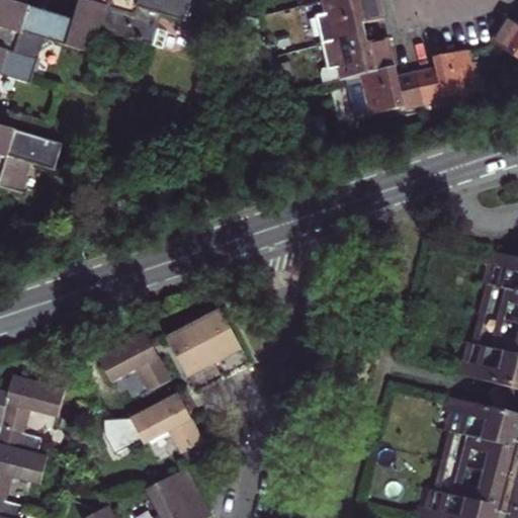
[(29,5),(13,0),(0,0),(0,48),(15,53),(29,5)]
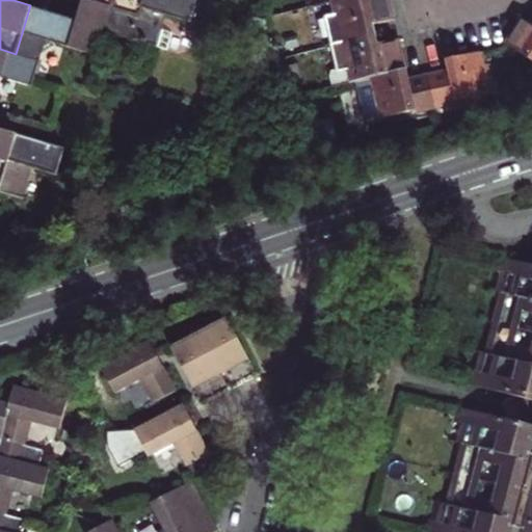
[(96,54),(103,30),(134,40),(141,17),(90,0),(82,0),(77,19),(69,47),(96,54)]
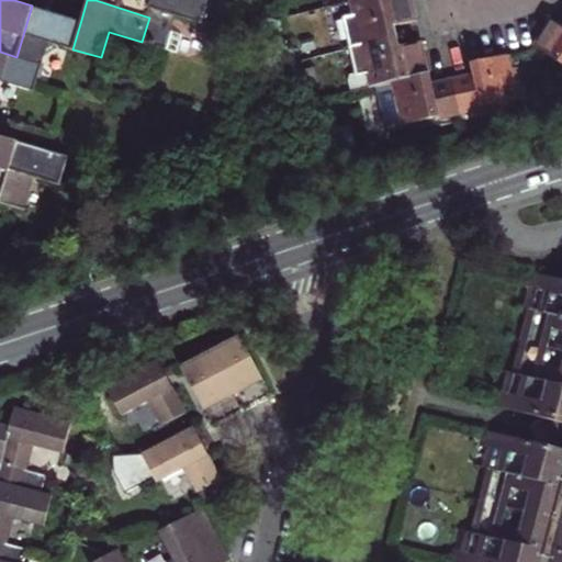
[(149,18),(154,0),(96,0),(149,18)]
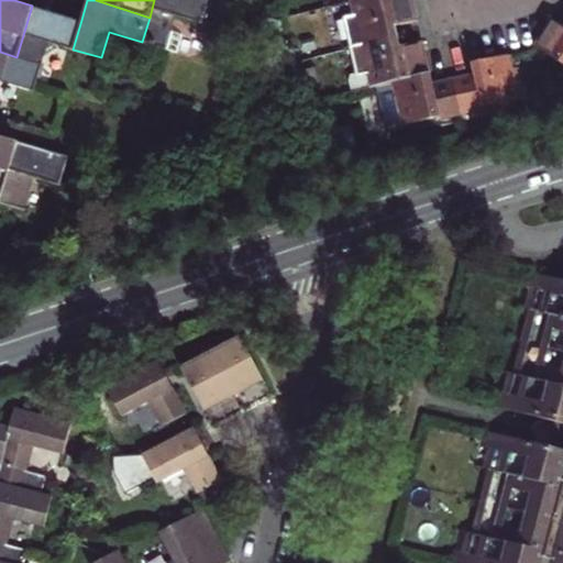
[(208,0),(154,0),(150,18),(142,42),(166,50),(176,15),(202,23),(208,0)]
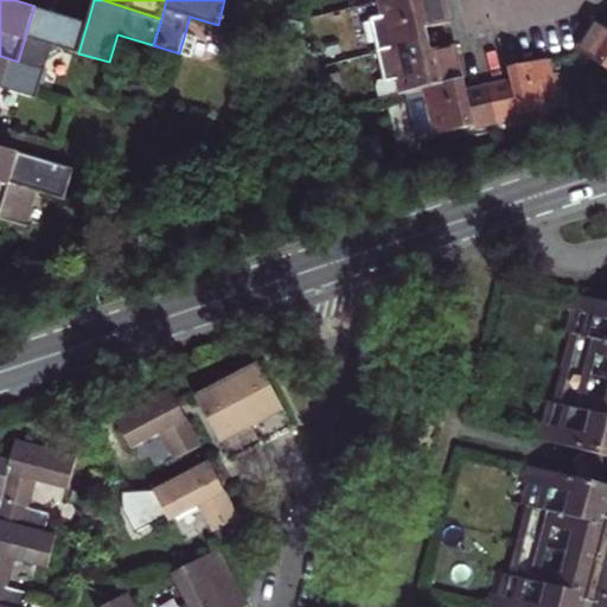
[(378,50),(432,37),(429,27),(452,21),(447,0),(381,0),(384,14),(371,18),(378,50)]
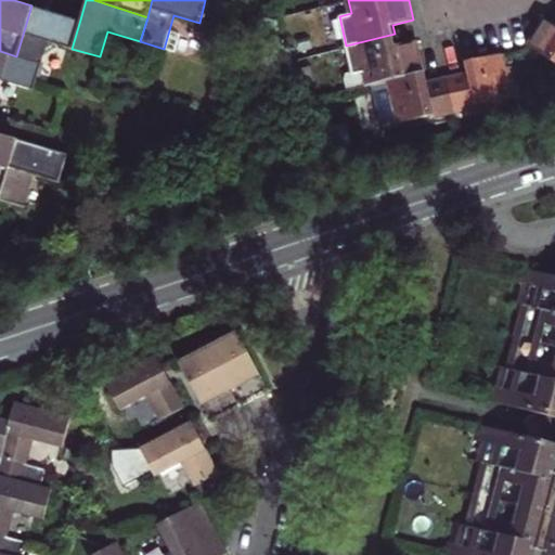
[(50,41),(72,49),(80,20),(31,5),(16,56),(42,64),(50,41)]
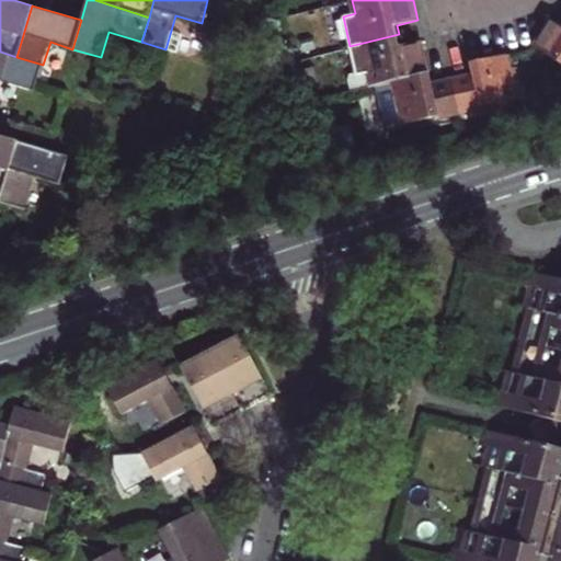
[(534,44),(560,61),(560,21),(552,15),(534,44)]
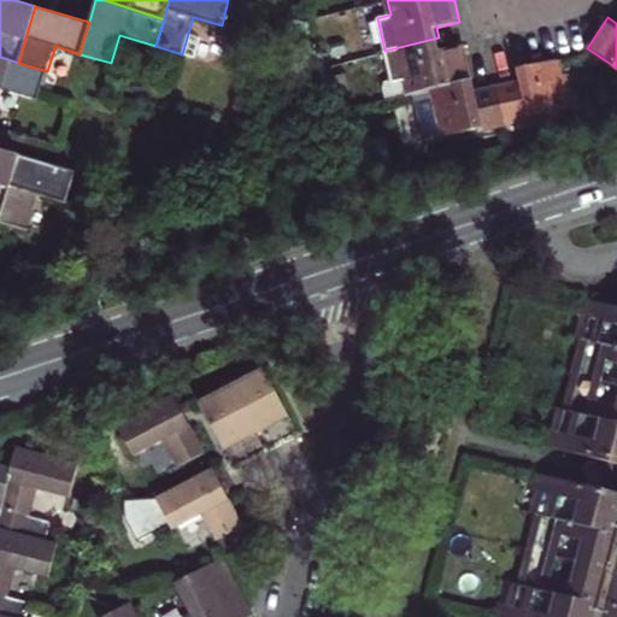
[(410,94),(435,89),(472,80),(465,45),(441,50),(439,37),(385,51),(392,80),(385,82),(381,87),(383,101),(410,94)]
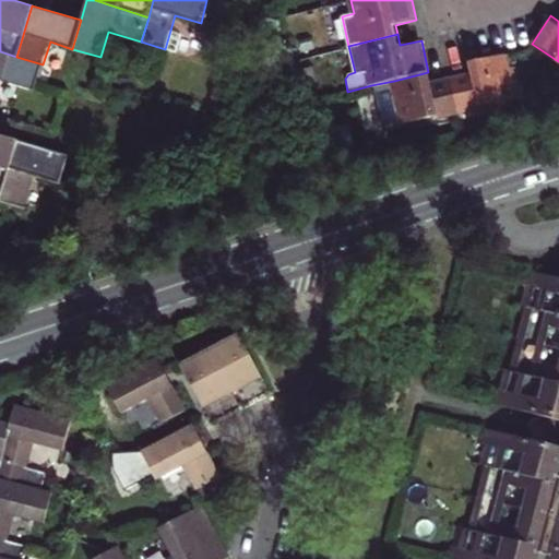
[(16,57),(0,51),(0,88),(3,79),(35,88),(43,64),(16,57)]
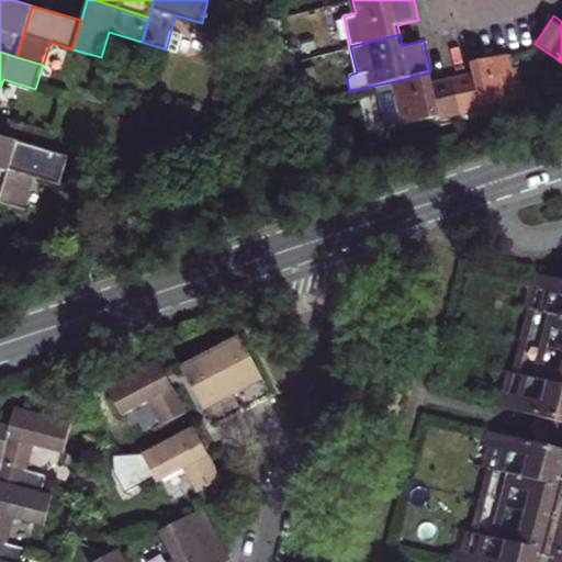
[(454,77),(462,111),(465,128),(486,124),(482,107),(518,98),(509,54),(474,62),(475,72),(454,77)]
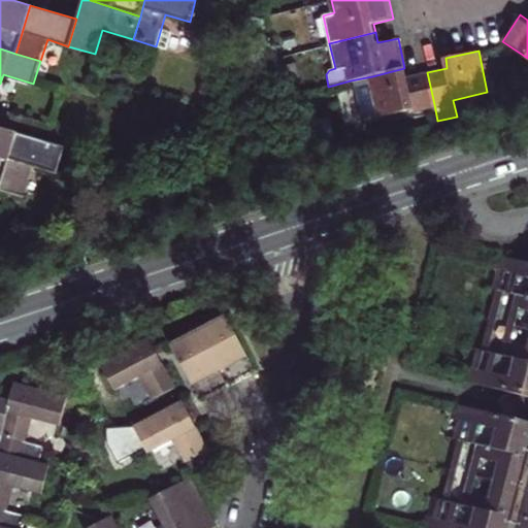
[(404,68),(372,76),(382,117),(434,104),(427,72),(407,76),(404,68)]
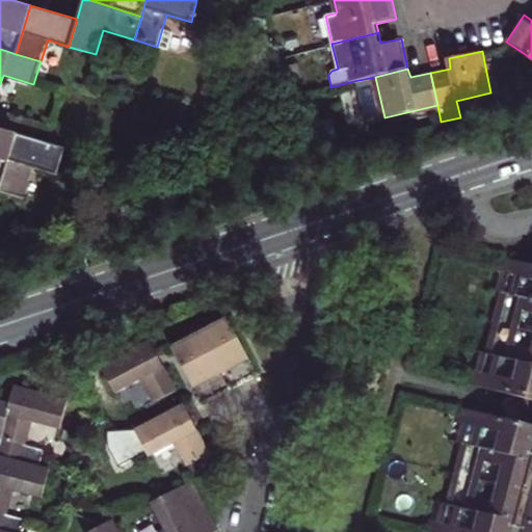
[(490,92),(456,101),(460,117),(495,109),(490,92)]
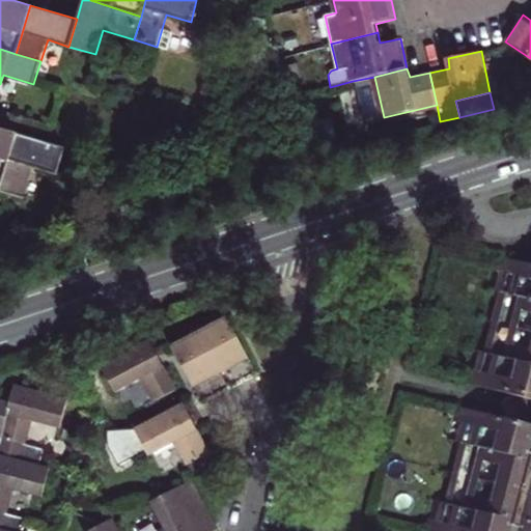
[(19,134),(0,128),(0,183),(2,184),(19,134)]
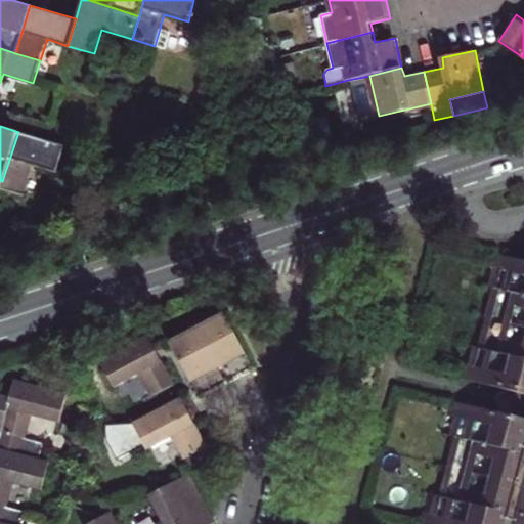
[(64,146),(18,132),(2,181),(0,188),(20,194),(31,164),(55,172),(64,146)]
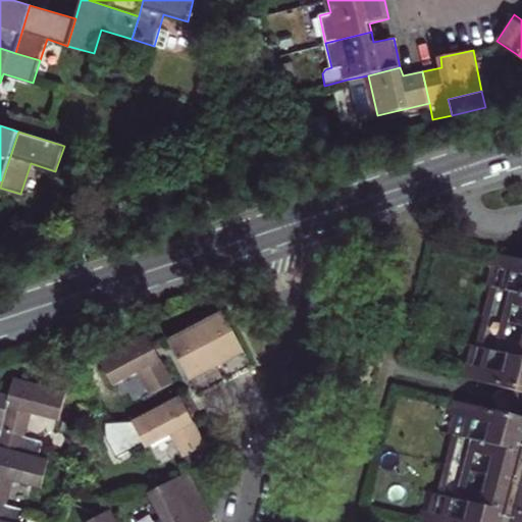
[(521,256),(475,245),(471,261),(487,266),(482,283),(479,282),(465,342),(467,343),(462,359),(447,355),(444,368),(521,388),(521,256)]
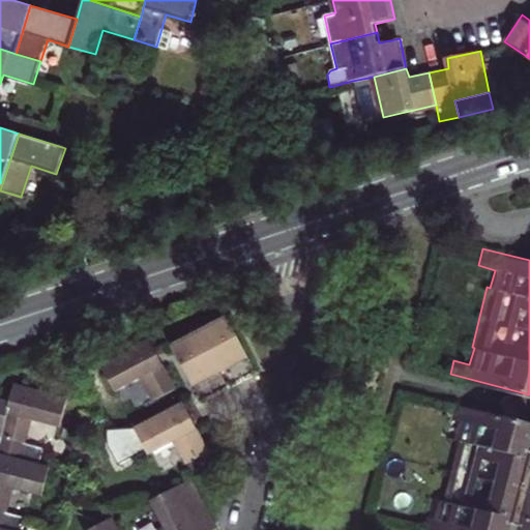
[(171,333),(159,340),(189,396),(228,375),(244,365),(216,312),(199,320),(171,333)]
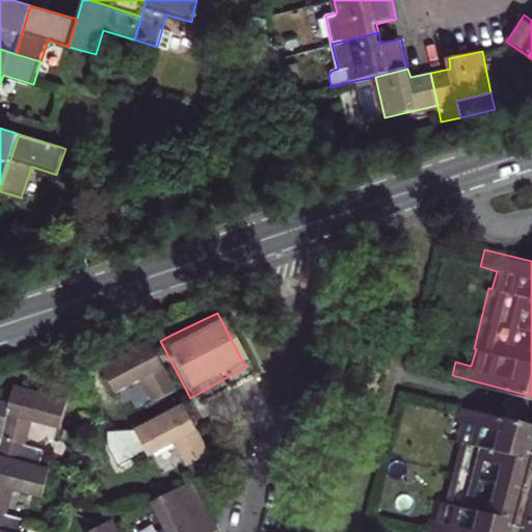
[(138,333),(89,358),(104,387),(130,372),(142,395),(164,383),(138,333)]
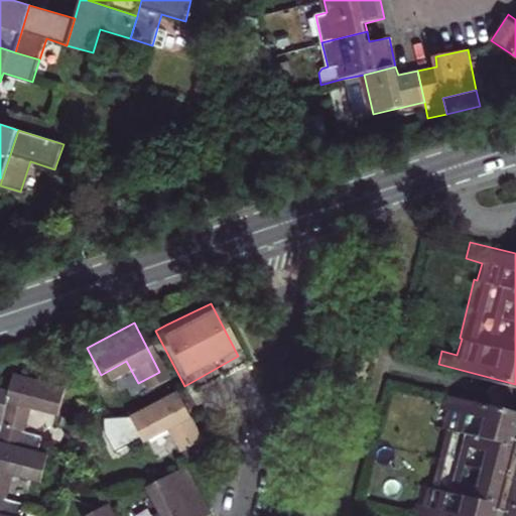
[(2,366),(0,376),(0,422),(12,425),(19,396),(49,404),(54,380),(2,366)]
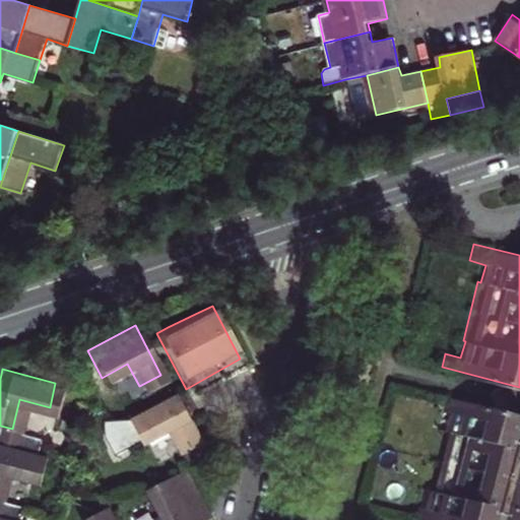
[(172,449),(194,438),(169,389),(121,414),(94,415),(93,428),(104,447),(131,433),(134,437),(158,424),(172,449)]
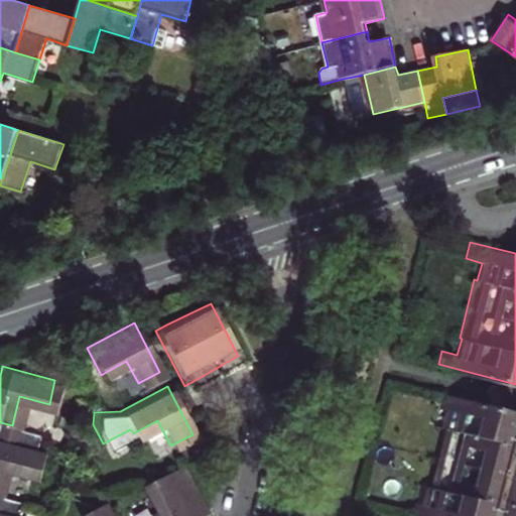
[(515,515),(515,408),(432,387),(428,403),(444,407),(439,425),(436,424),(422,482),(424,483),(419,500),(404,496),(400,511),(421,515),(515,515)]
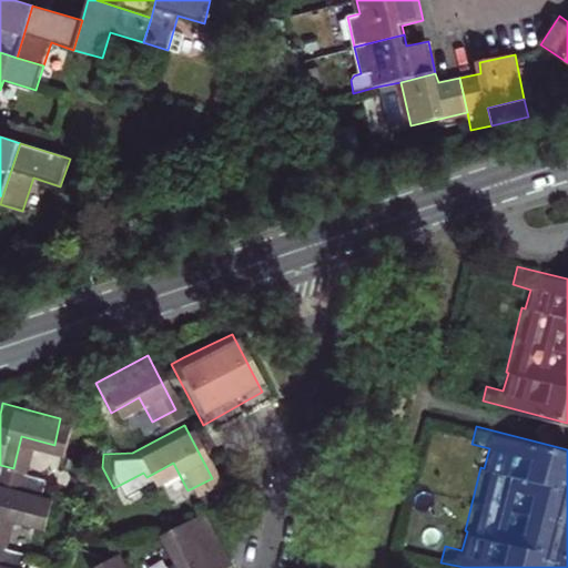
[(0,465),(0,518),(0,517),(32,525),(40,494),(30,492),(36,474),(13,468),(0,465)]
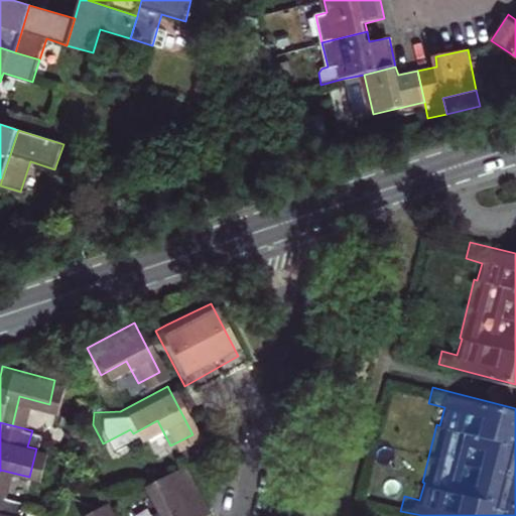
[(182,515),(201,507),(176,459),(138,480),(151,508),(136,515),(182,515)]
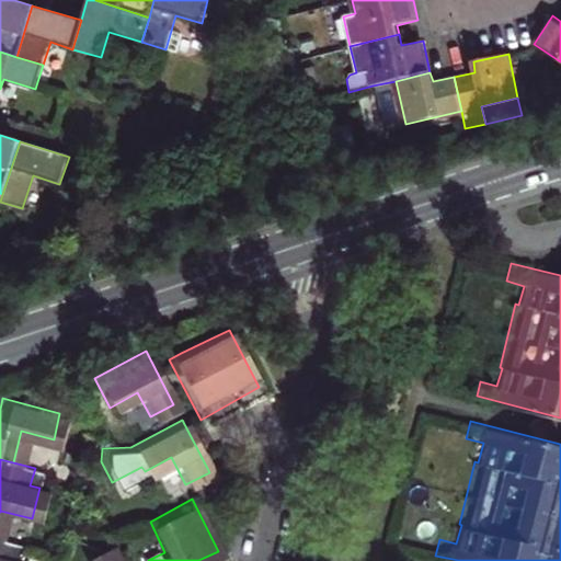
[(0,560),(21,560),(22,560),(12,558),(16,541),(0,537),(0,560)]
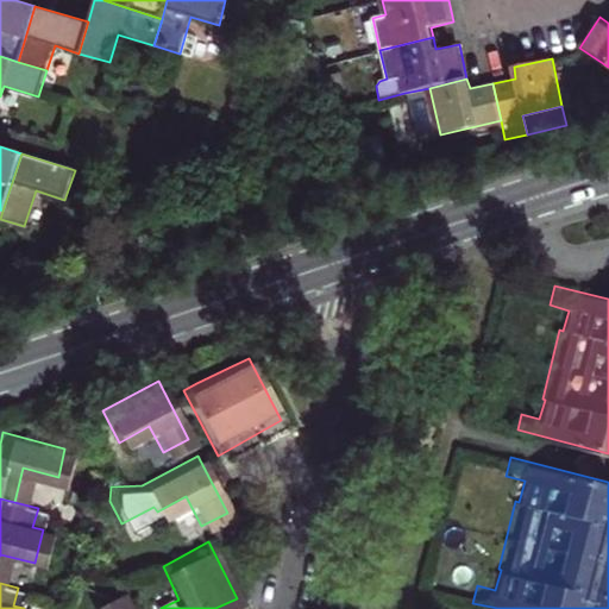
[(129,608),(119,590),(88,608),(129,608)]
